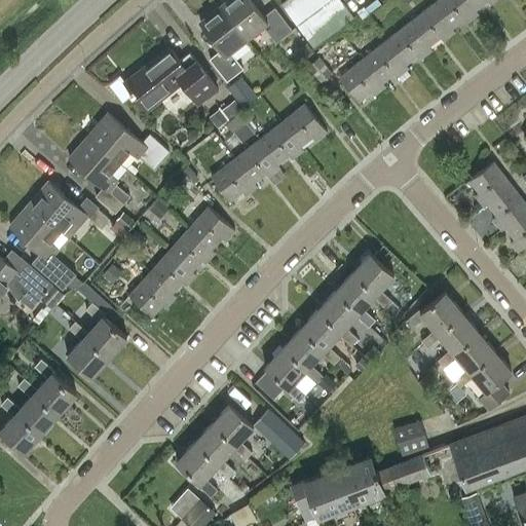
[(275,7),(264,15),(251,0),(229,0),(222,6),(248,38),(264,26),(276,41),(293,29),(275,7)]
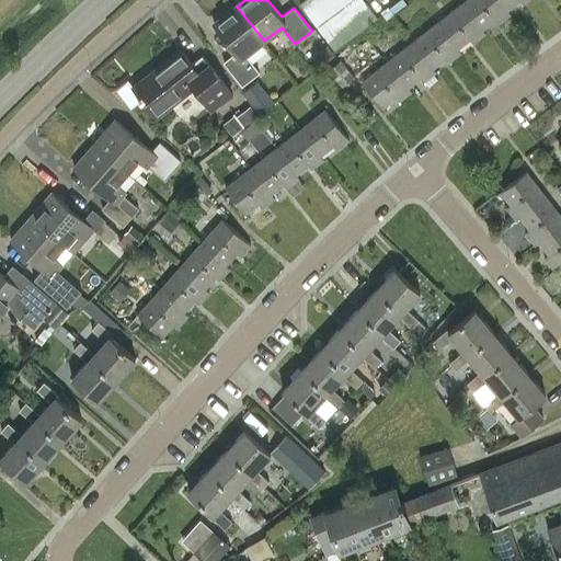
[(334,48),(377,16),(364,0),(302,0),(299,2),(334,48)]
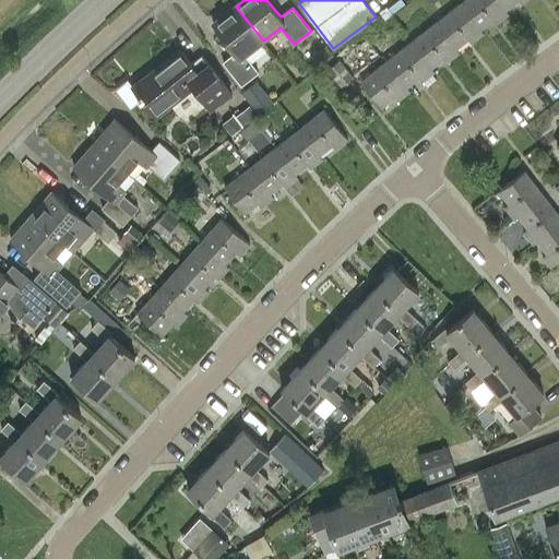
[(509,13),(506,9),(498,0),(463,0),(461,3),(480,28),(492,19),(497,23),(509,13)]
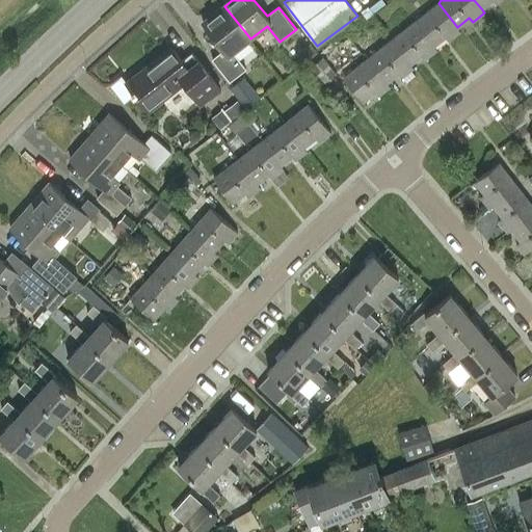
[(493,0),(496,4),(500,0),(474,0),(481,8),(491,0),(493,0)]
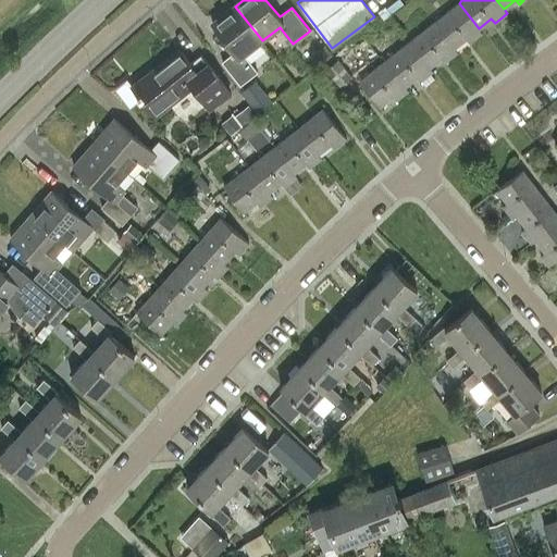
[(470,42),(483,33),(479,28),(459,3),(434,22),(458,52),(458,51),(455,47),(467,38),(470,42)]
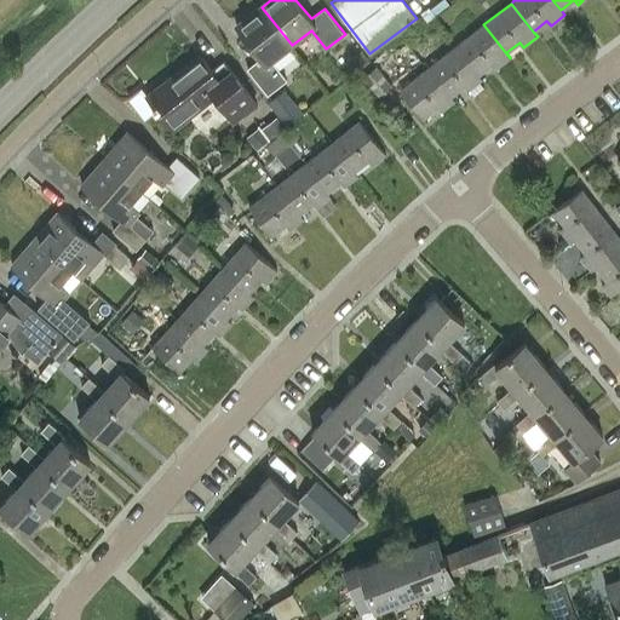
[(247,68),(268,95),(287,80),(273,61),(292,45),(262,7),(236,27),(260,58),(247,68)]
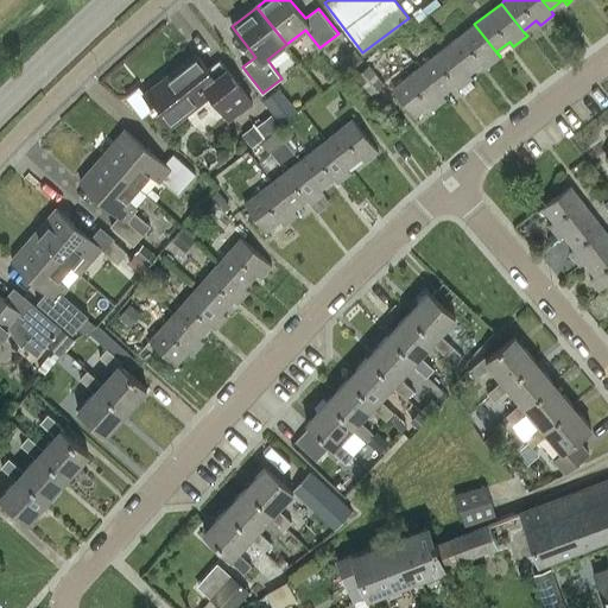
[(482,63),(486,68),(500,57),(474,24),(447,45),(469,73),(482,63)]
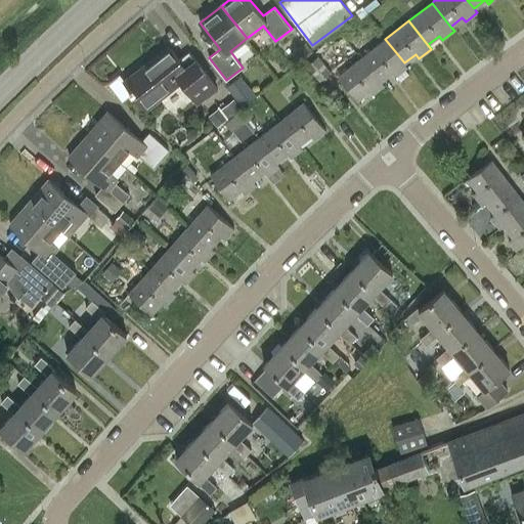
[(407,67),(404,62),(385,39),(362,56),(382,81),(393,72),(396,76),(405,69),(407,67)]
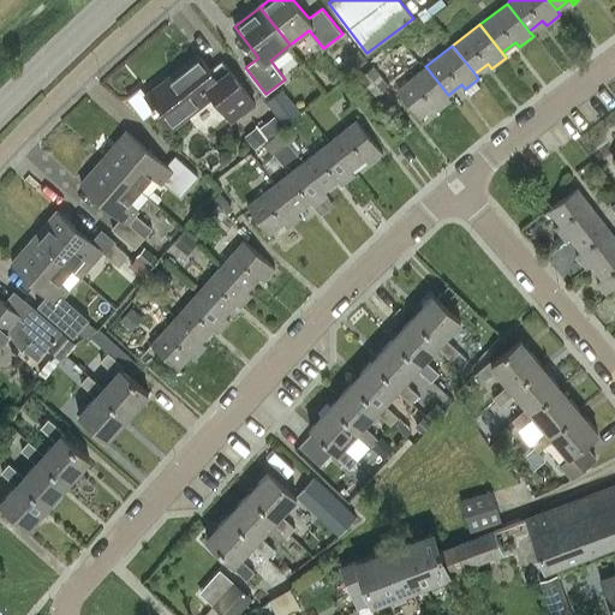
[(345,57),(353,69),(366,60),(358,48),(345,57)]
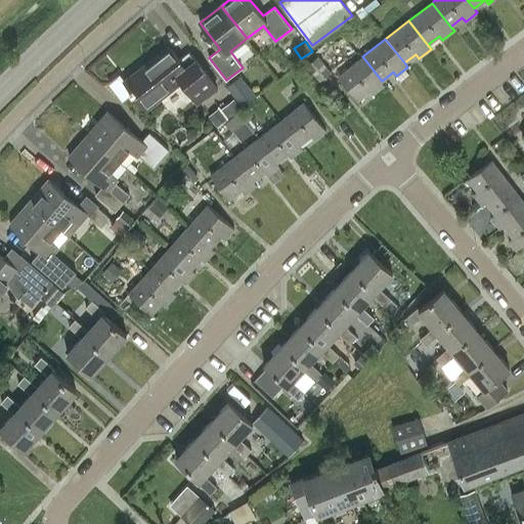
[(179,59),(169,47),(125,82),(145,108),(181,80),(199,101),(217,87),(189,52),(179,59)]
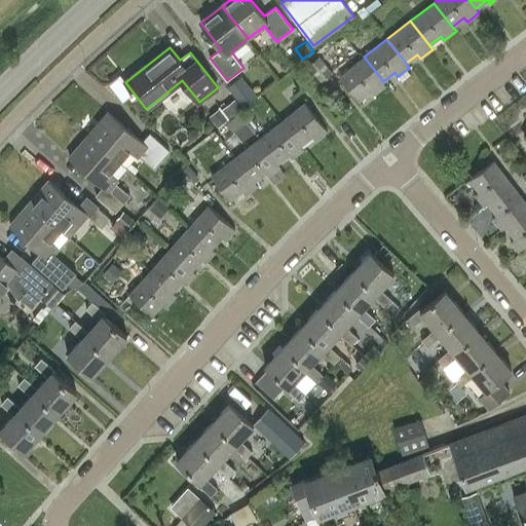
[(320,80),(331,71),(320,55),(307,65),(320,80)]
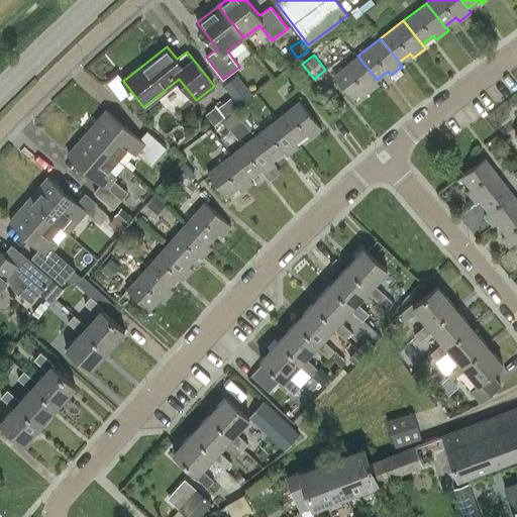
[(353,97),(365,89),(368,93),(380,84),(377,80),(357,56),(334,74),(355,102),(356,101),(353,97)]
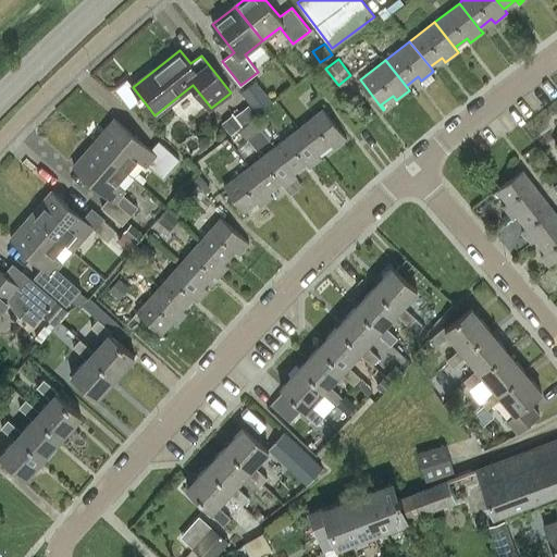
[(431,73),(421,81),(425,86),(435,78),(431,73)]
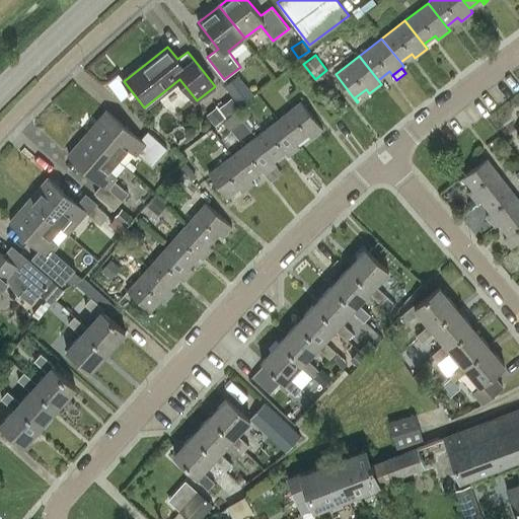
[(250,98),(234,78),(224,85),(241,106),(250,98)]
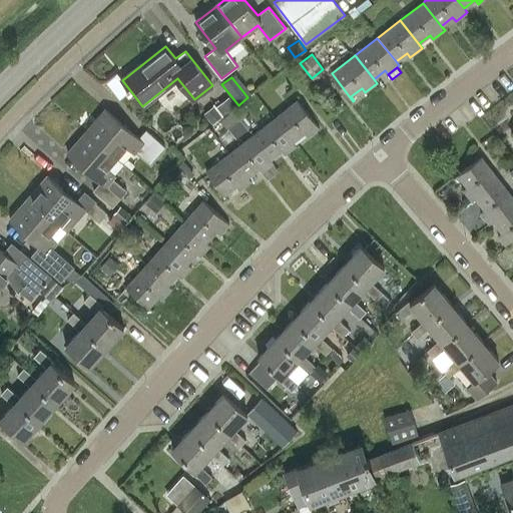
[(228,95),(216,105),(224,114),(236,105),(228,95)]
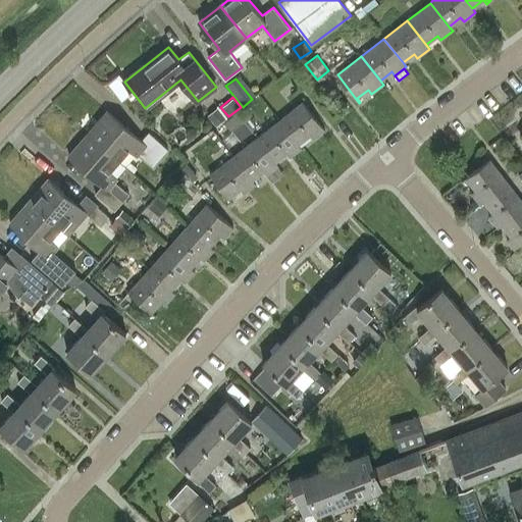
[(313,139),(325,129),(303,101),(279,119),(299,144),(310,135),(313,139)]
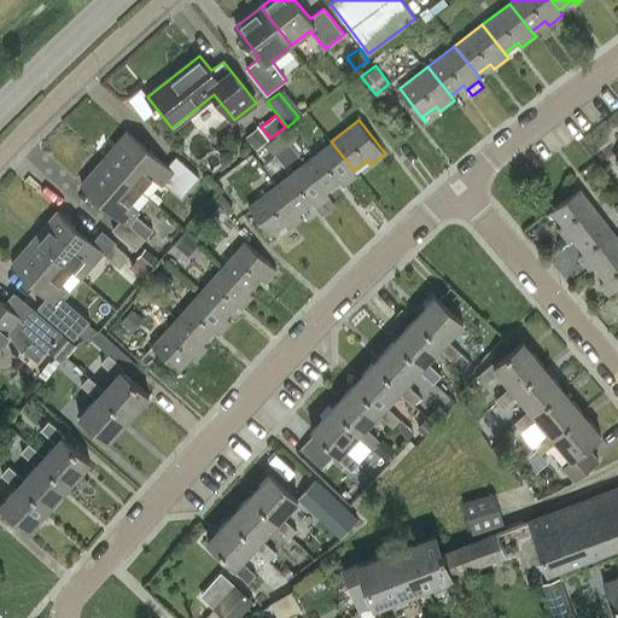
[(258,126),(246,136),(256,150),(269,139),(261,128),(258,126)]
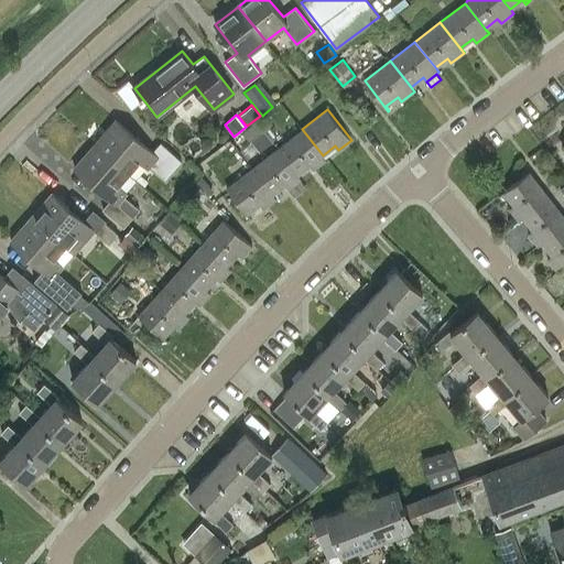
[(246,128),(242,130),(250,140),(264,129),(257,119),(246,128)]
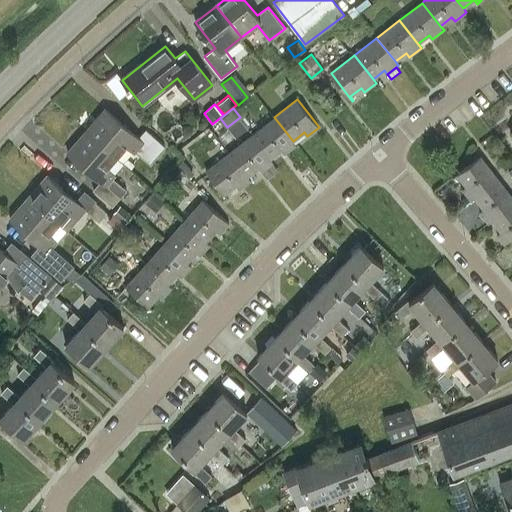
[(126,146),(134,153),(136,150),(150,163),(165,146),(146,129),(139,138),(106,109),(96,120),(99,122),(90,133),(117,157),(126,146)]
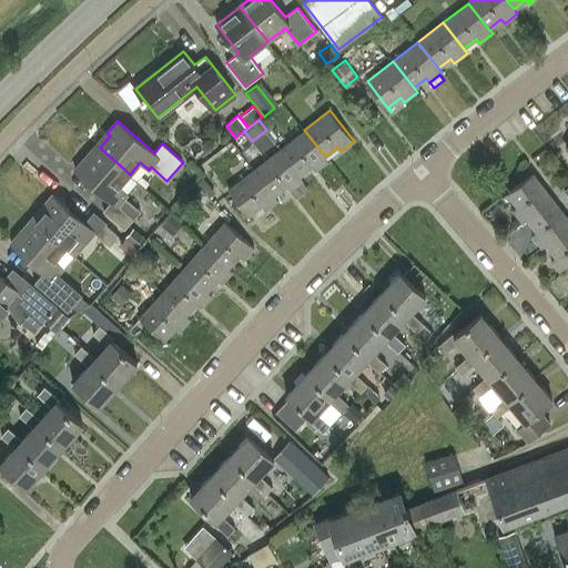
[(300,175),(312,166),(316,171),(328,161),(325,156),(304,130),(280,150),(300,176),(300,175)]
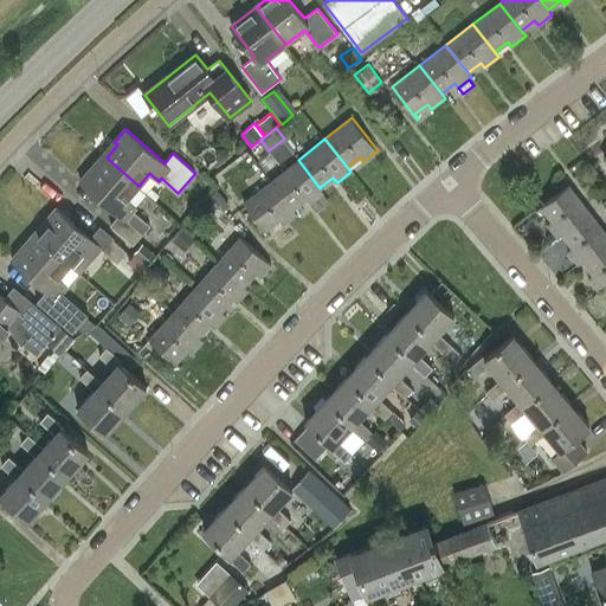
[(133,210),(136,206),(128,199),(139,186),(107,158),(95,171),(91,167),(81,181),(120,214),(110,225),(134,244),(150,225),(133,210)]
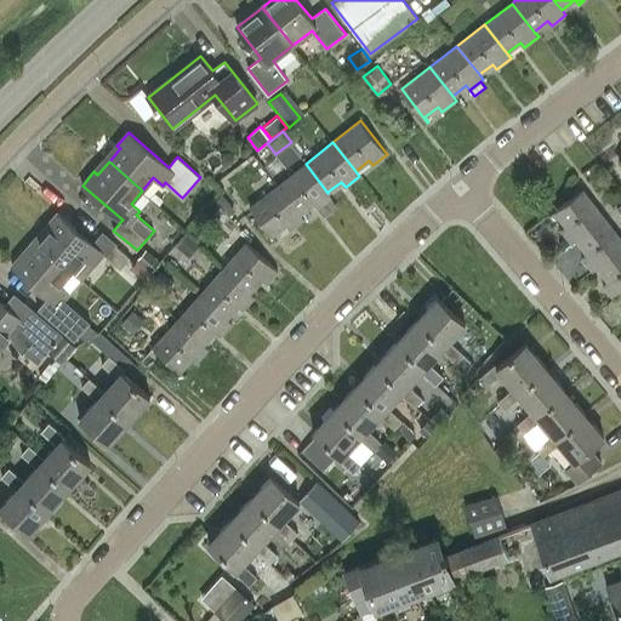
[(301,214),(314,203),(318,208),(332,197),(328,192),(328,193),(306,164),(278,186),(300,214),(301,214)]
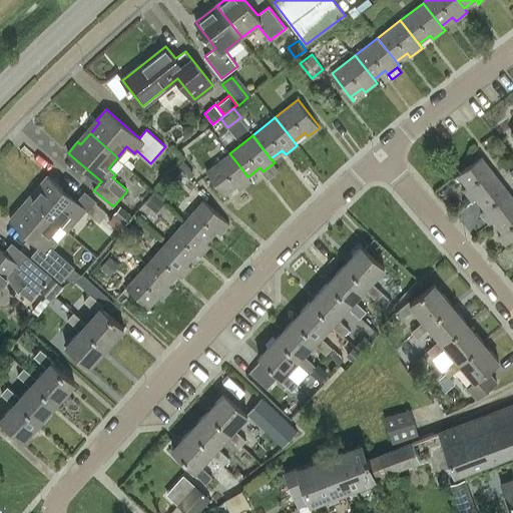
[(251,180),(249,177),(248,176),(247,176),(229,153),(206,171),(228,198),(225,194),(236,185),(239,189),(251,180)]
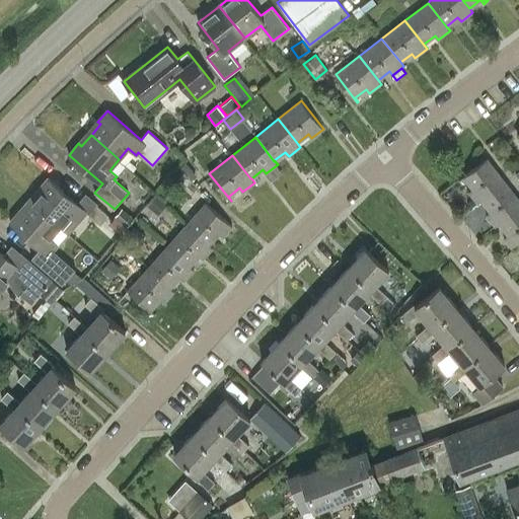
[(488,158),(459,179),(460,180),(464,177),(472,189),(468,192),(477,204),(482,200),(506,181),(488,158)]
